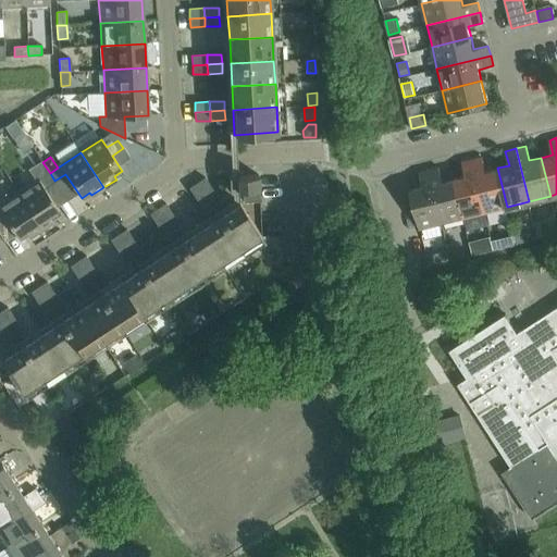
[(482,157),(472,159),(485,212),(507,207),(497,168),(486,171),(482,157)]
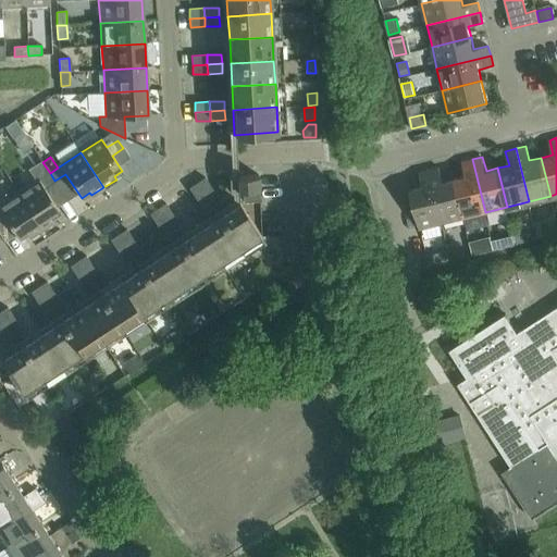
[(466,176),(455,178),(463,218),(485,212),(472,159),(462,161),(466,176)]
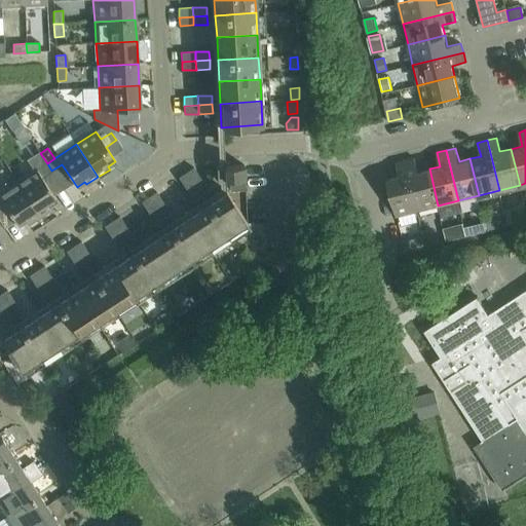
[(415,157),(405,160),(418,211),(438,205),(429,168),(418,172),(415,157)]
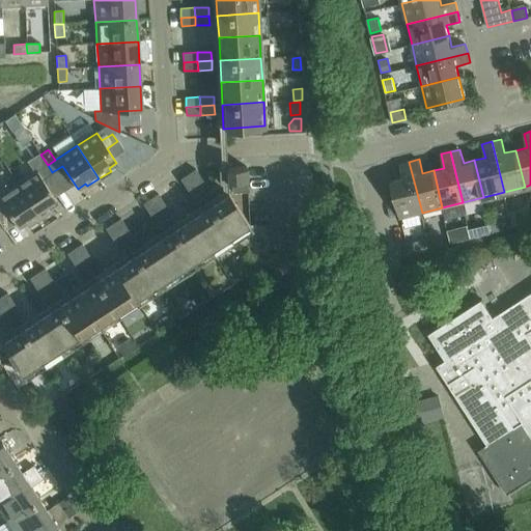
[(422,213),(409,162),(399,164),(402,177),(391,180),(400,218),(422,213)]
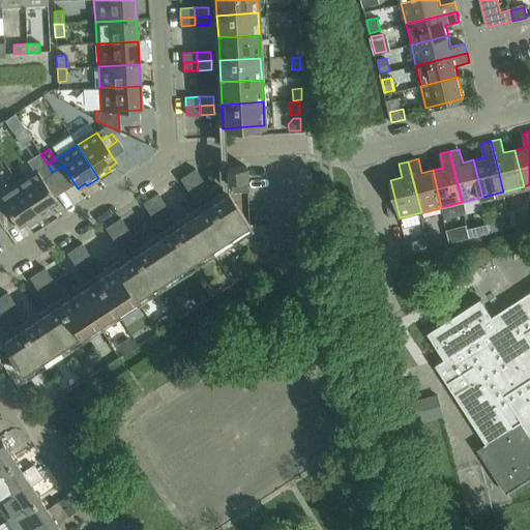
[(48,165),(18,184),(39,217),(51,209),(49,207),(57,202),(42,179),(52,172),(48,165)]
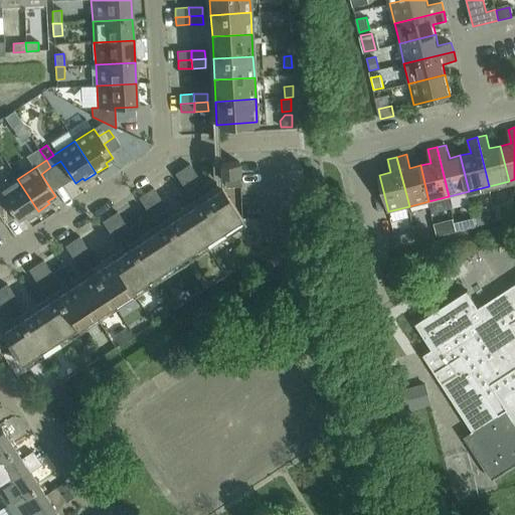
[(238,162),(213,163),(211,163),(212,176),(239,174),(238,162)]
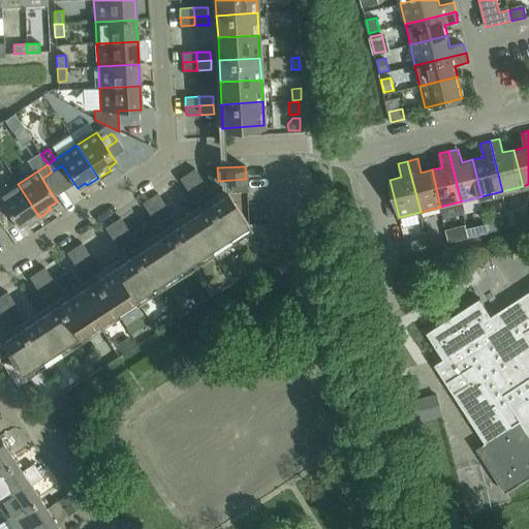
[(194,168),(187,174),(194,185),(203,181),(194,168)]
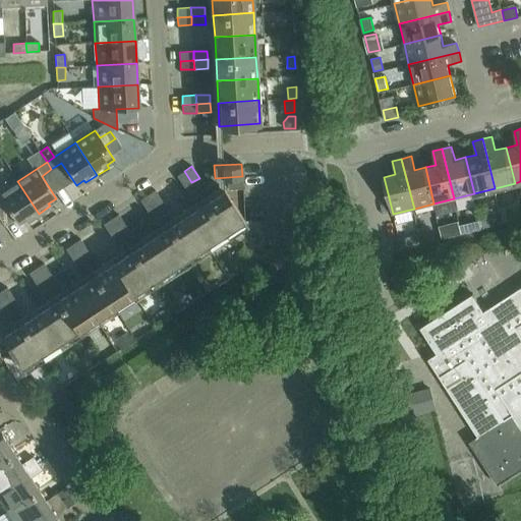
[(191,182),(184,171),(177,176),(184,187),(191,182)]
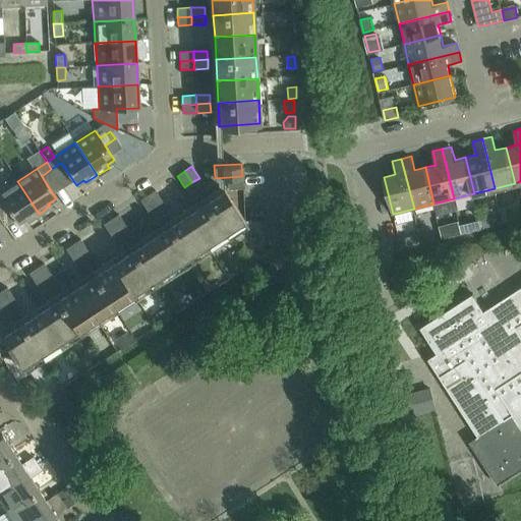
[(199,178),(191,182),(199,194),(207,189),(199,178)]
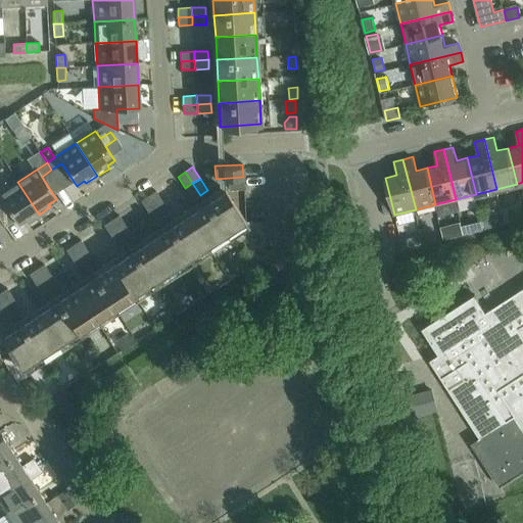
[(242,179),(228,180),(229,190),(242,190),(242,179)]
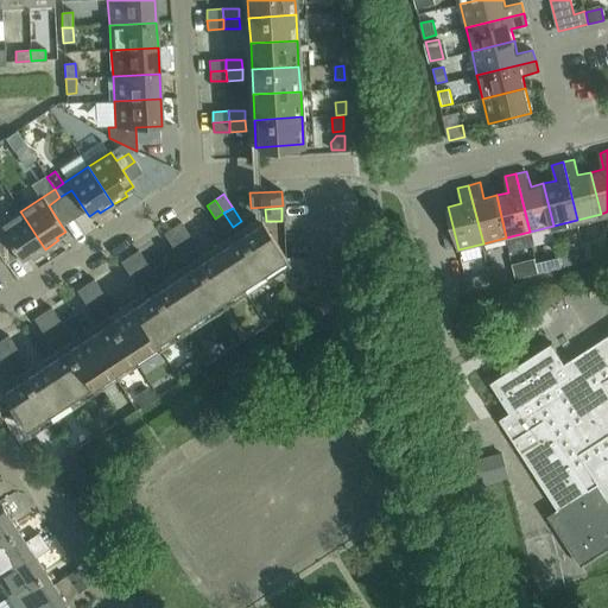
[(45,249),(20,211),(0,223),(0,254),(5,263),(17,254),(20,260),(30,254),(31,258),(45,249)]
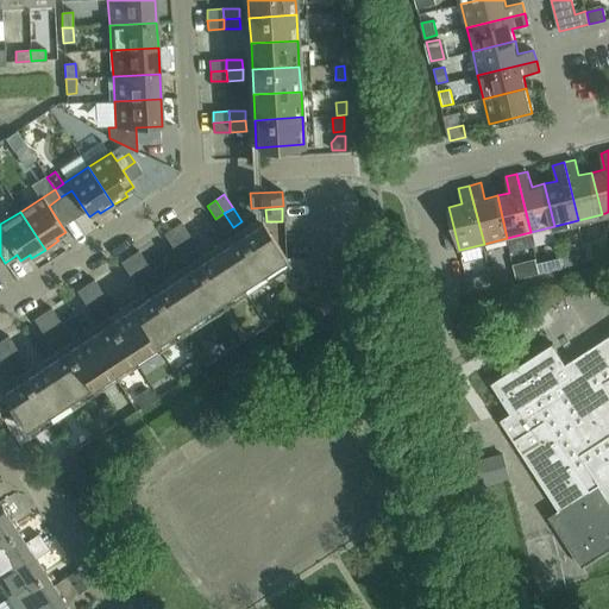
[(224,213),(215,219),(225,233),(233,227),(224,213)]
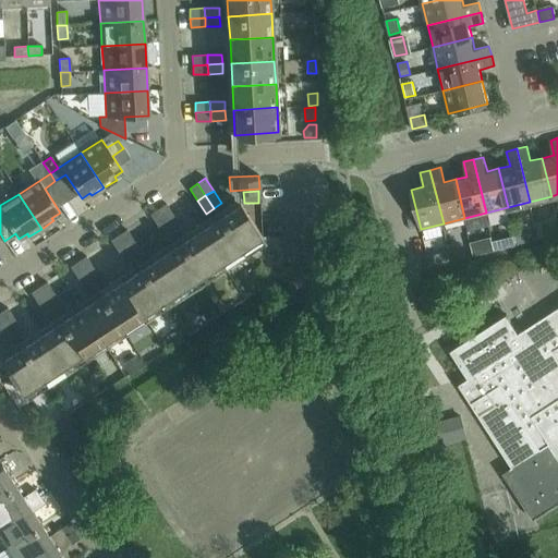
[(261,234),(239,202),(218,215),(240,247),(261,234)]
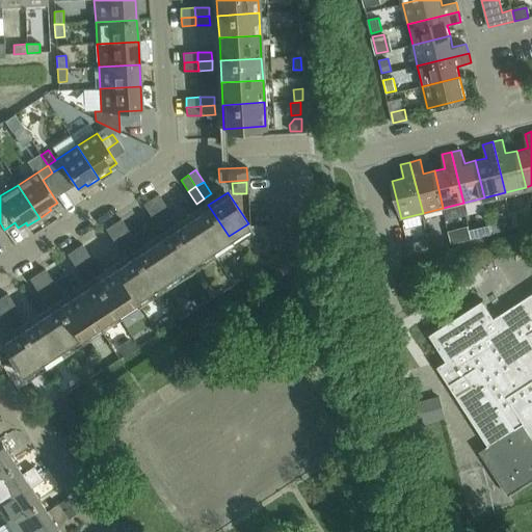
[(158,194),(151,200),(158,211),(165,207),(158,194)]
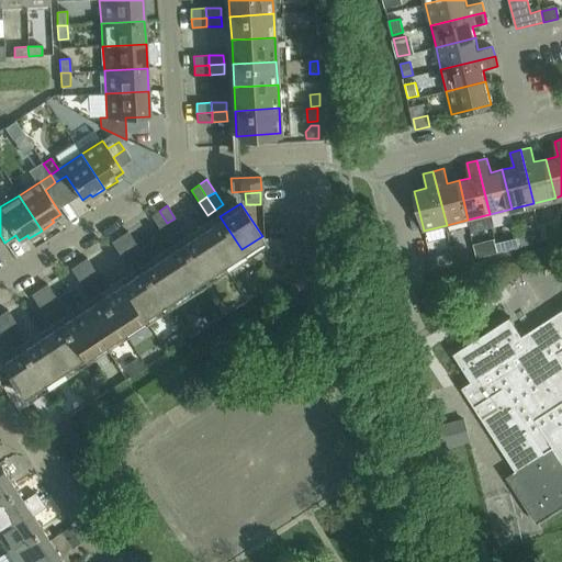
[(167,223),(159,211),(152,215),(159,228),(167,223)]
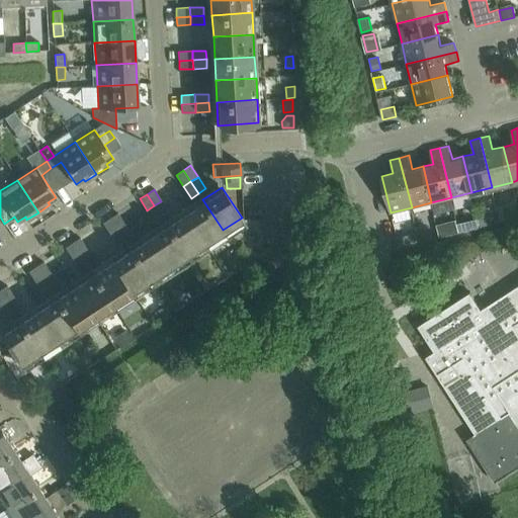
[(223,230),(202,199),(184,211),(204,242),(223,230)]
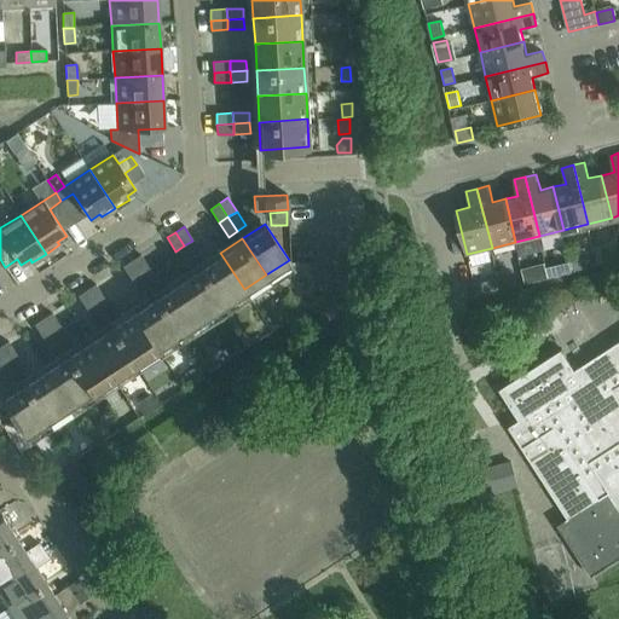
[(192,241),(184,246),(192,259),(202,254),(192,241)]
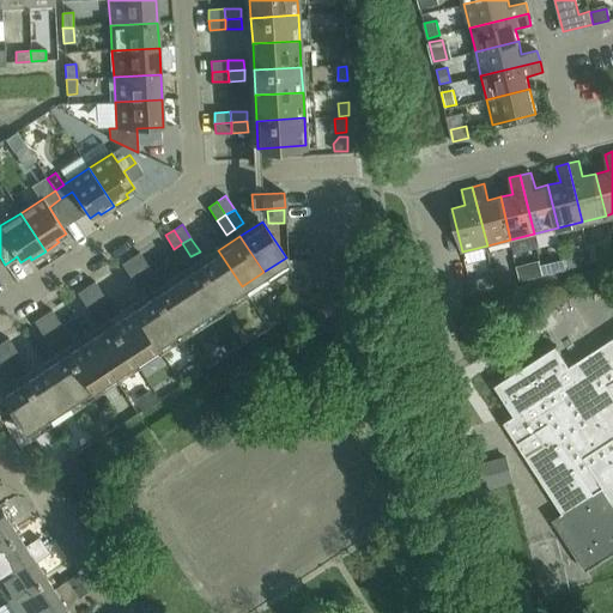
[(182,243),(174,249),(182,262),(190,256),(182,243)]
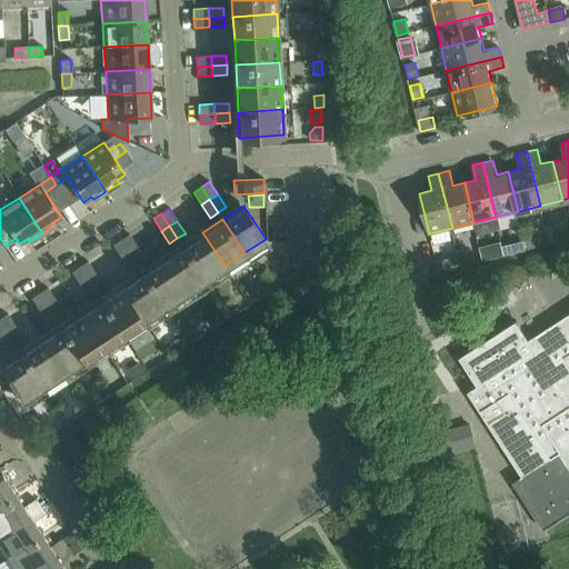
[(225,266),(202,232),(182,246),(205,279),(225,266)]
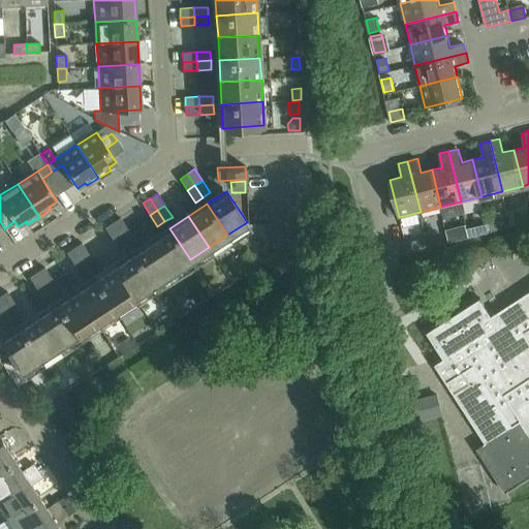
[(120,218),(113,222),(120,235),(127,229),(120,218)]
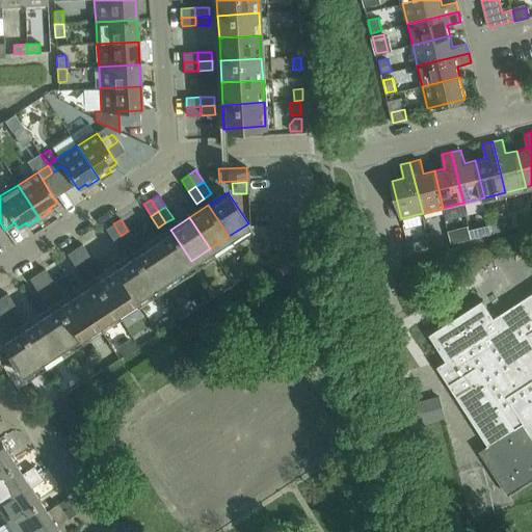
[(121,236),(113,223),(106,229),(113,240),(121,236)]
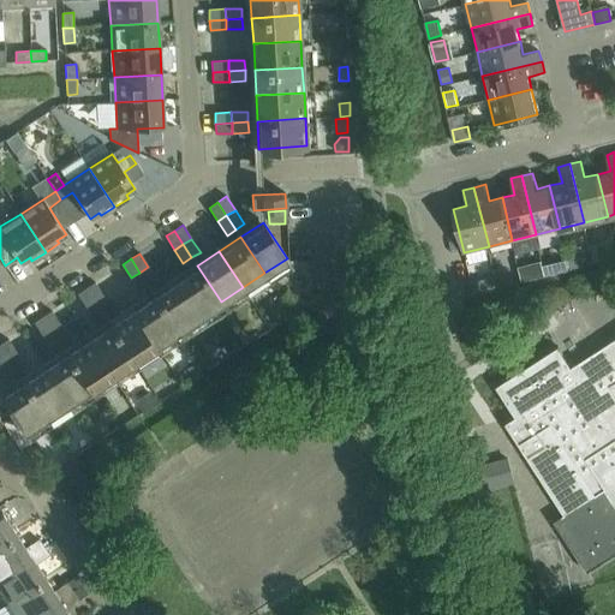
[(541,260),(519,266),(523,281),(544,275),(542,264),(541,260)]
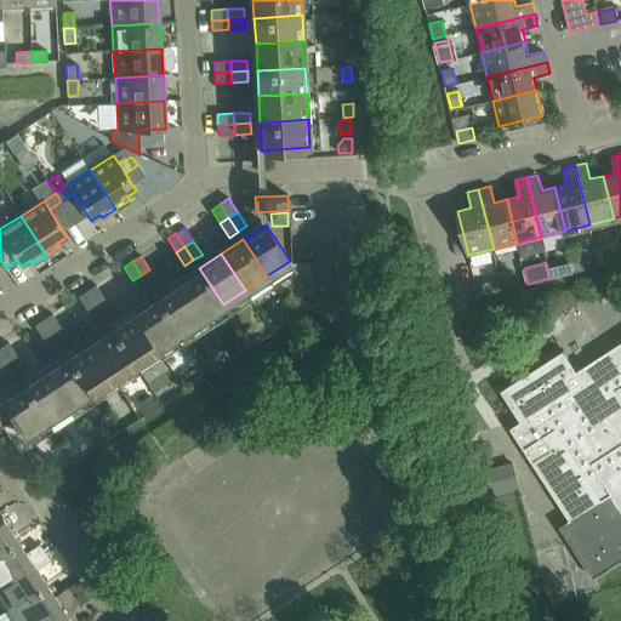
[(223,305),(199,268),(177,283),(201,319),(223,305)]
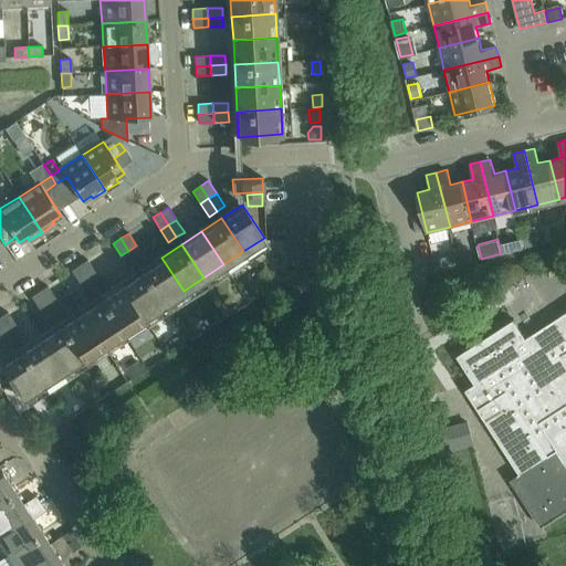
[(136,245),(128,251),(137,263),(145,258),(136,245)]
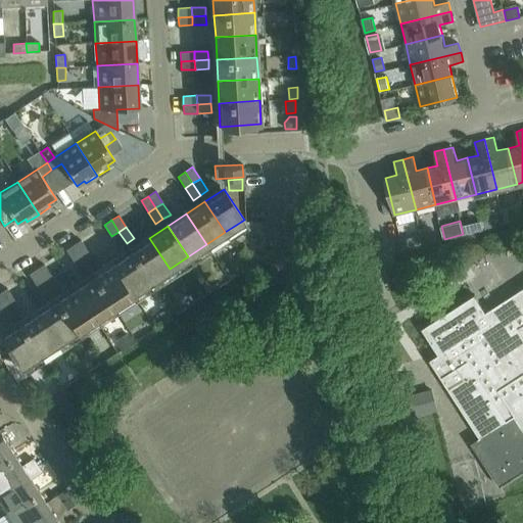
[(119,232),(111,236),(119,248),(127,243),(119,232)]
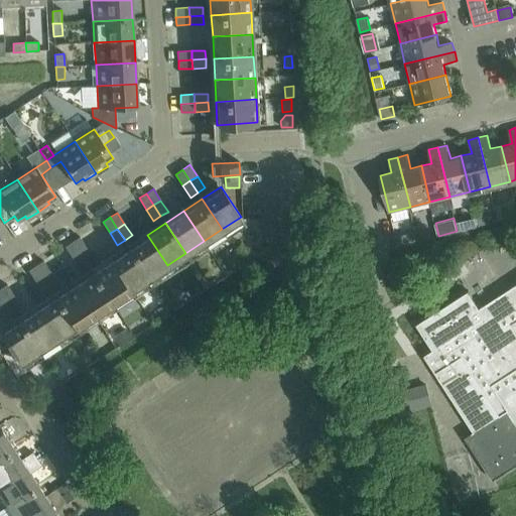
[(414,231),(395,236),(397,246),(416,241),(414,231)]
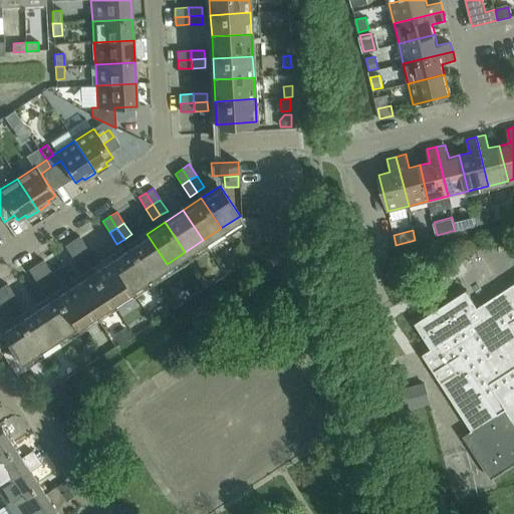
[(167,264),(147,234),(129,246),(149,276),(167,264)]
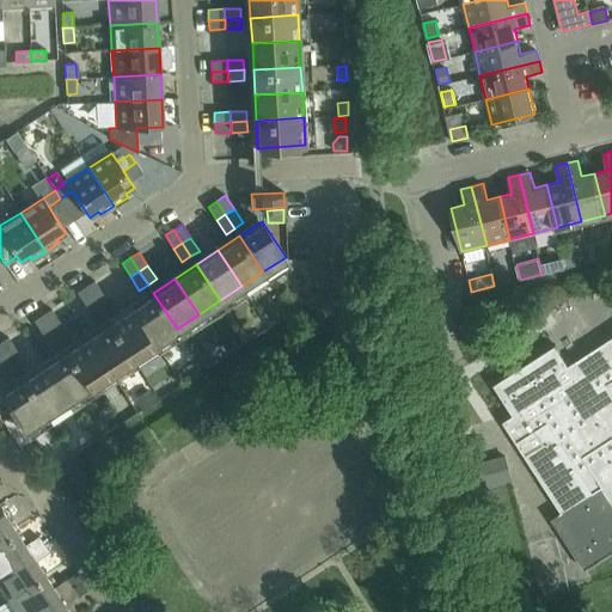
[(95,281),(86,287),(95,300),(103,294),(95,281)]
